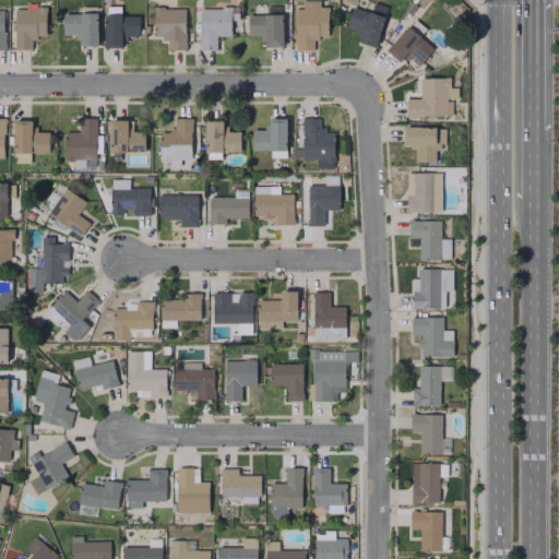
[(326,38),(328,7),(319,7),(319,1),(301,1),(301,9),(295,9),(294,50),(313,50),(313,38),(326,38)]
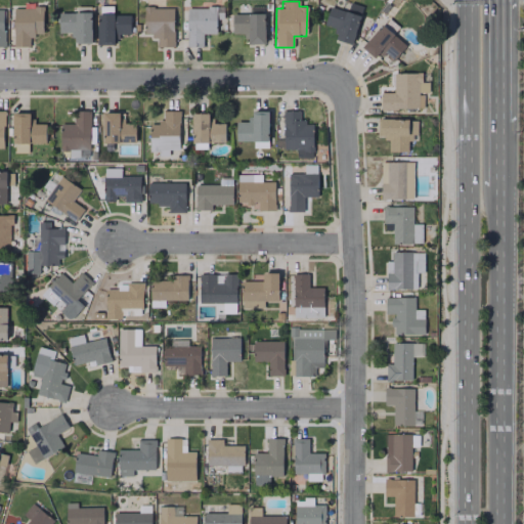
[(352,45),(362,6),(349,2),(347,11),(329,7),(324,25),(337,29),(334,40),(352,45)]
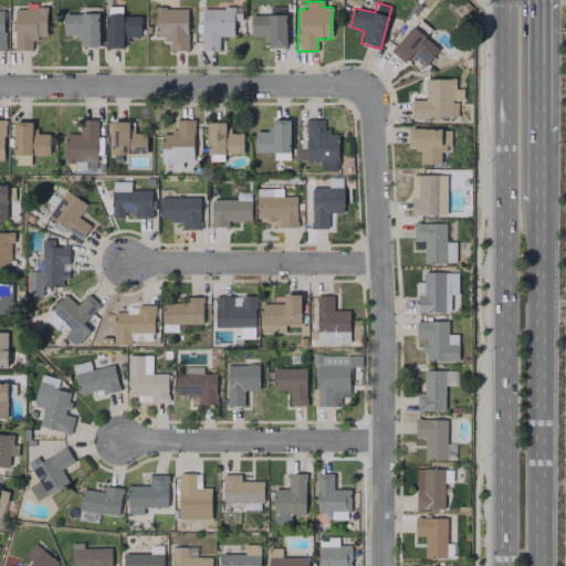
[(140,16),(121,17),(121,7),(105,8),(106,49),(124,49),(124,39),(140,39),(140,16)]
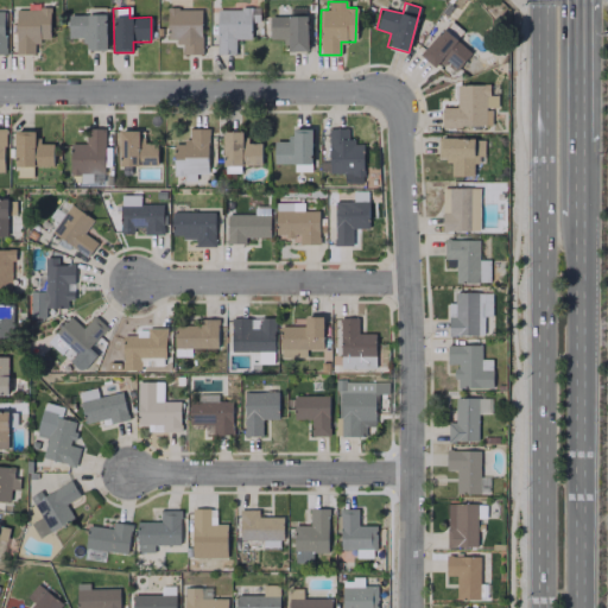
[(50,40),(49,8),(16,8),(16,55),(35,54),(35,42),(50,40)]
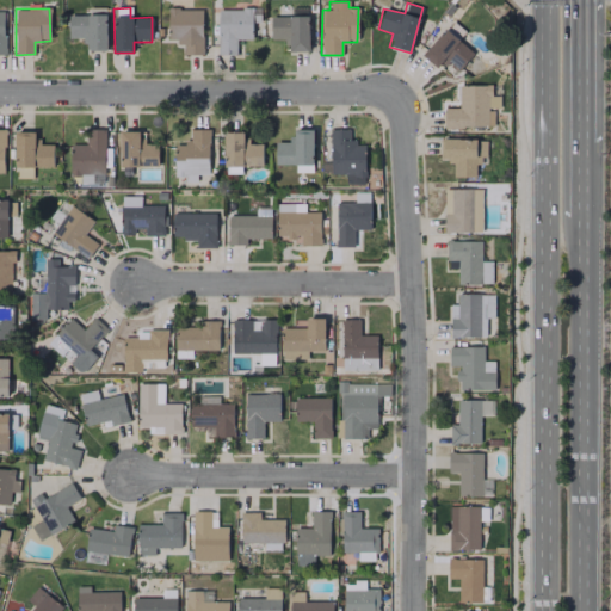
[(183,55),(203,55),(202,8),(167,8),(168,42),(183,42),(183,55)]
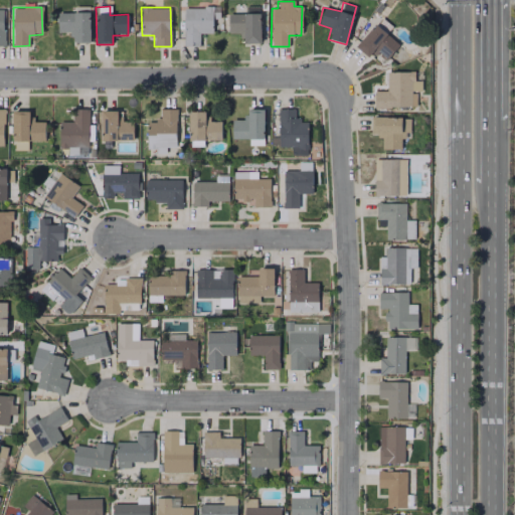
[(212,32),(212,7),(183,7),(183,46),(199,45),(198,33),(212,32)]
